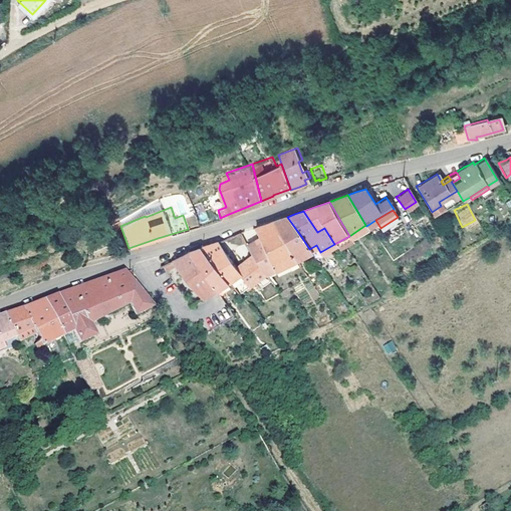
[(295,258),(309,249),(302,238),(287,217),(279,220),(272,222),(295,258)]
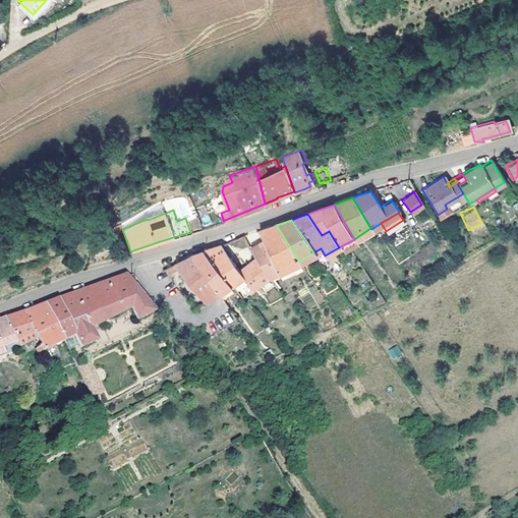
[(299,262),(276,225),(264,229),(259,231),(264,241),(278,274),(281,272),(299,262)]
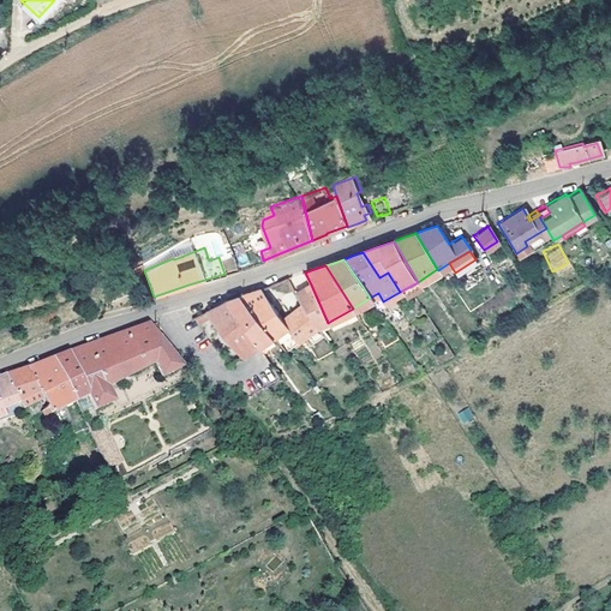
[(437,269),(418,282),(420,286),(439,273),(438,270),(437,269)]
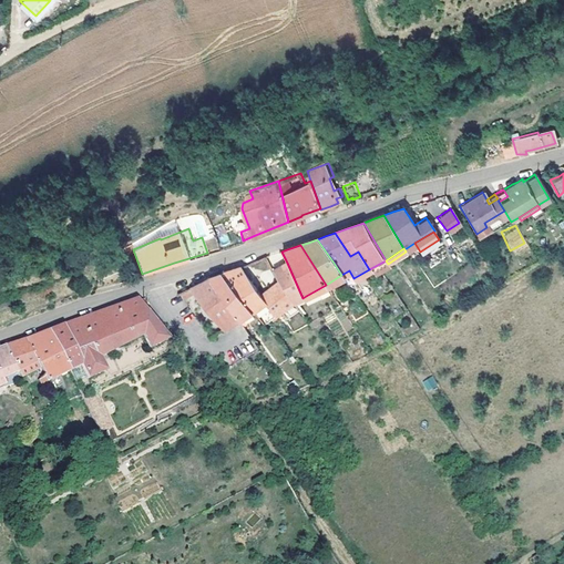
[(303,298),(287,263),(273,270),(279,280),(293,303),(303,298)]
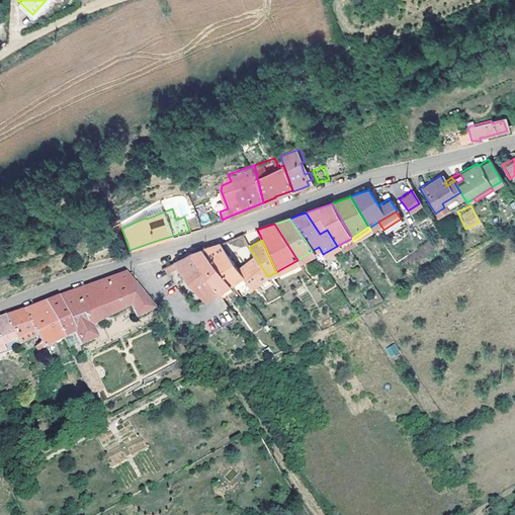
[(236,268),(220,244),(212,247),(203,250),(230,281),(240,274),(245,281),(255,275),(258,281),(267,276),(255,256),(236,268)]
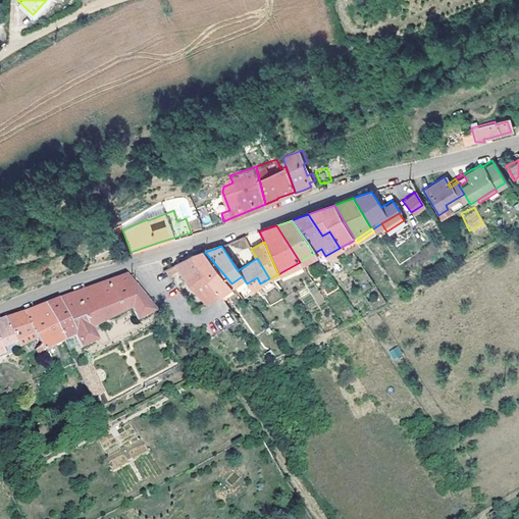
[(231,283),(205,252),(200,254),(194,256),(192,257),(219,293),(231,283)]
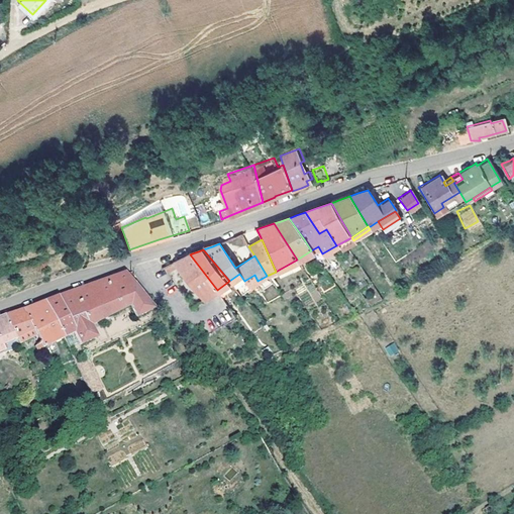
[(217,290),(190,254),(183,259),(175,263),(179,267),(204,298),(217,290)]
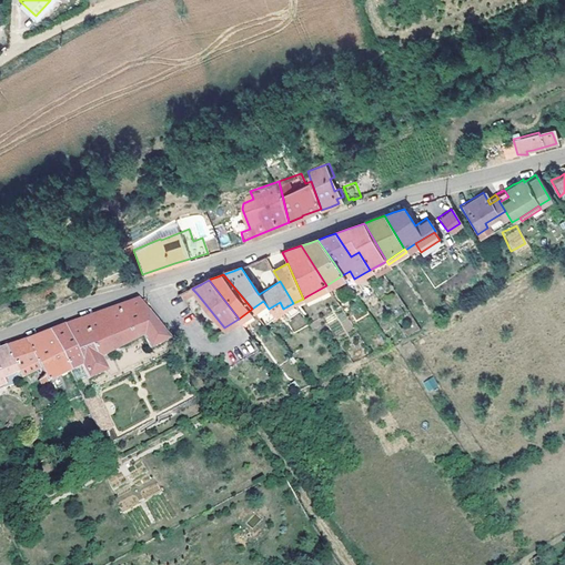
[(342,301),(353,293),(350,286),(345,281),(333,289),(342,301)]
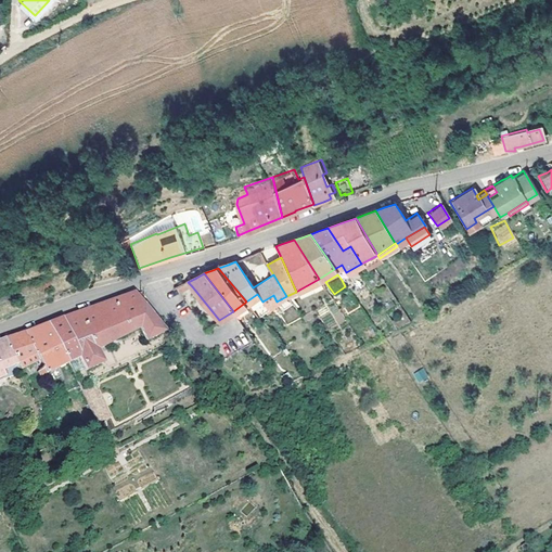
[(342,280),(345,286),(352,282),(349,276),(342,280)]
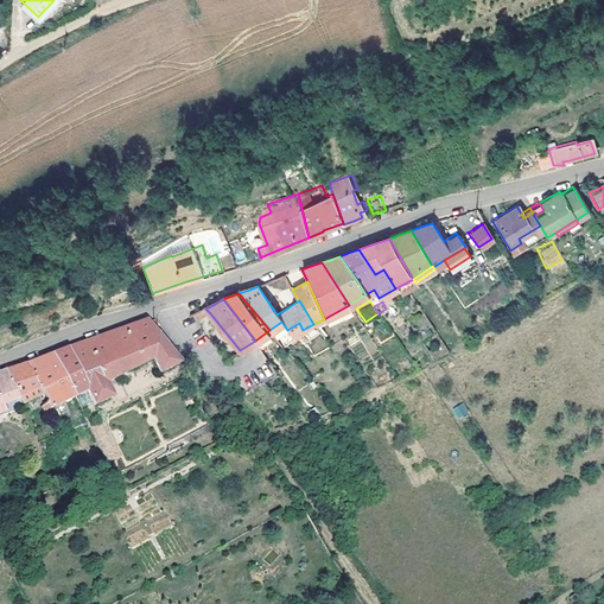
[(332,324),(353,312),(349,305),(328,317),(332,324)]
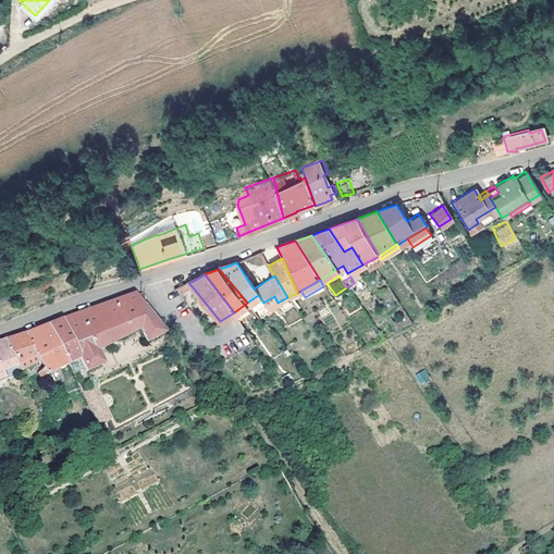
[(193,287),(188,283),(177,288),(181,293),(193,287)]
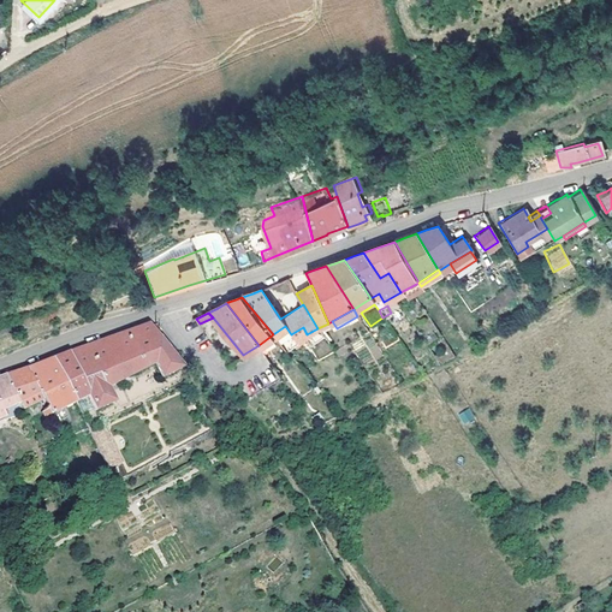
[(180,367),(149,322),(118,332),(53,357),(73,402),(87,396),(94,410),(112,402),(105,387),(152,363),(159,378),(180,367)]
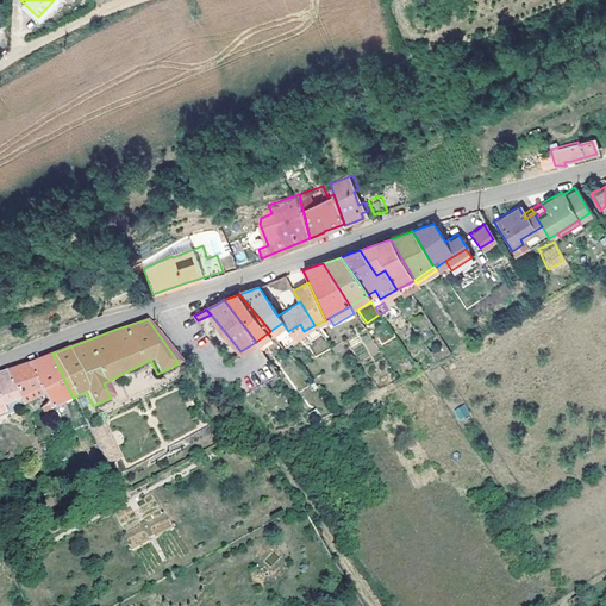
[(300,324),(288,331),(293,338),(304,331),(300,324)]
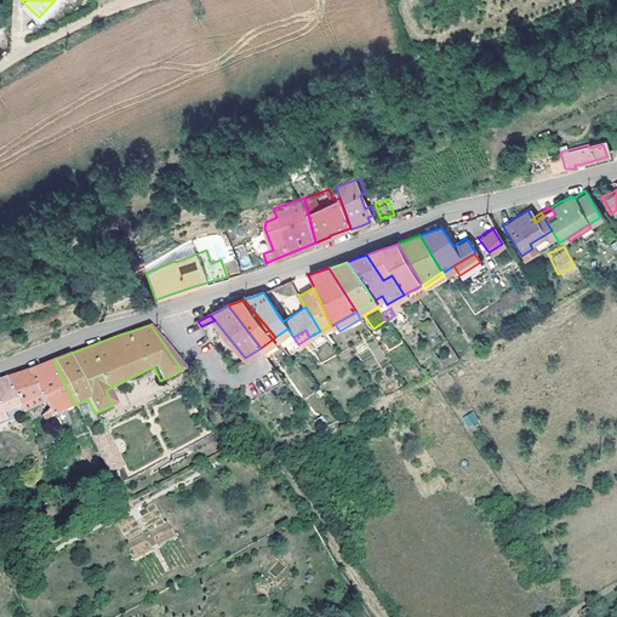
[(278,341),(275,337),(261,348),(263,350),(278,341)]
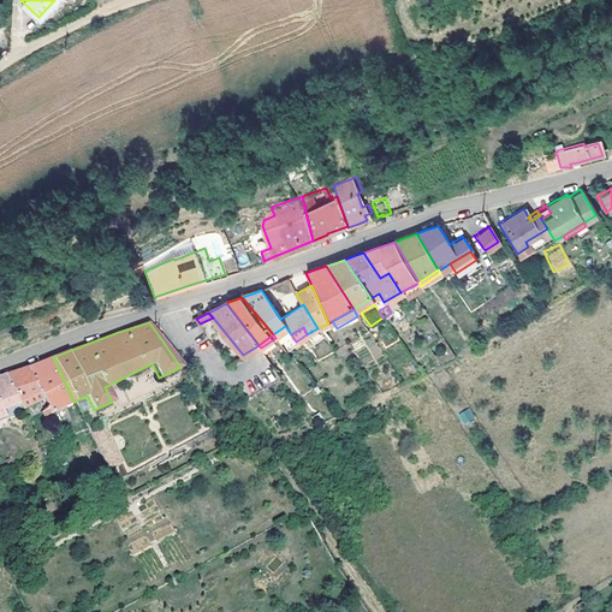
[(434,342),(432,352),(444,356),(447,345),(434,342)]
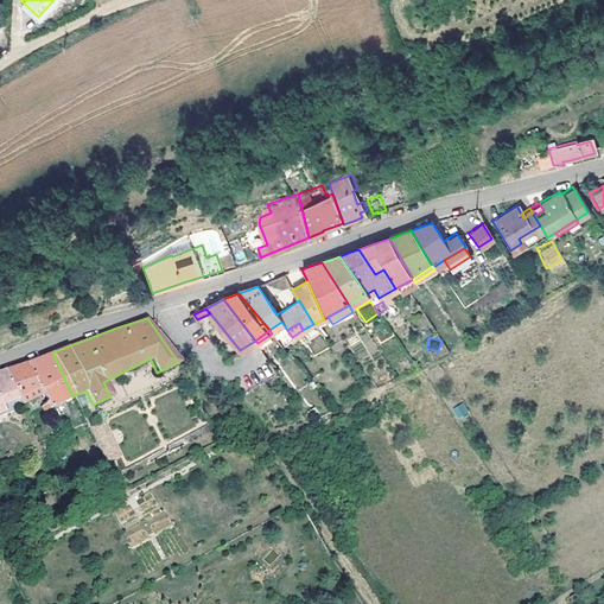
[(26,362),(37,385),(48,407),(72,396),(52,353),(37,358),(26,362)]
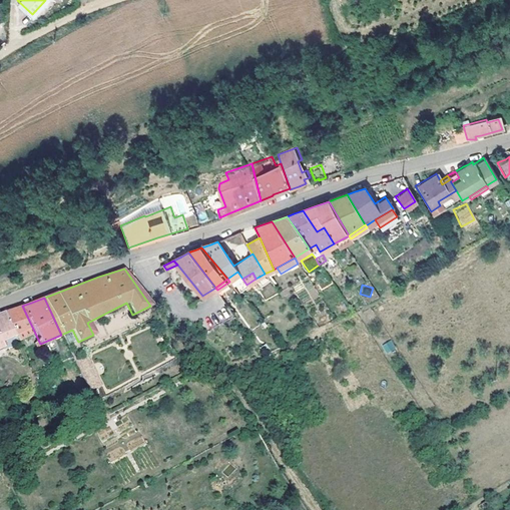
[(13,331),(31,325),(22,306),(14,309),(4,312),(13,331)]
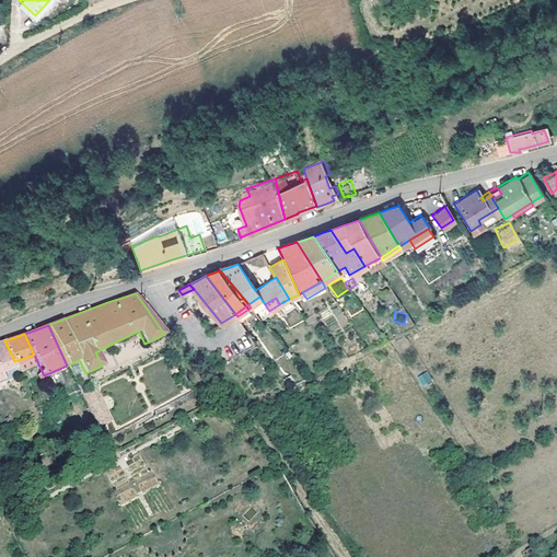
[(0,370),(15,363),(14,361),(4,340),(0,341),(0,370)]
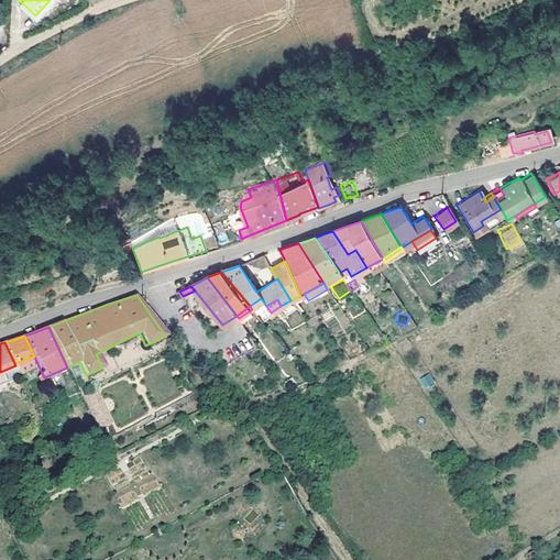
[(421,385),(431,380),(426,370),(416,375),(421,385)]
